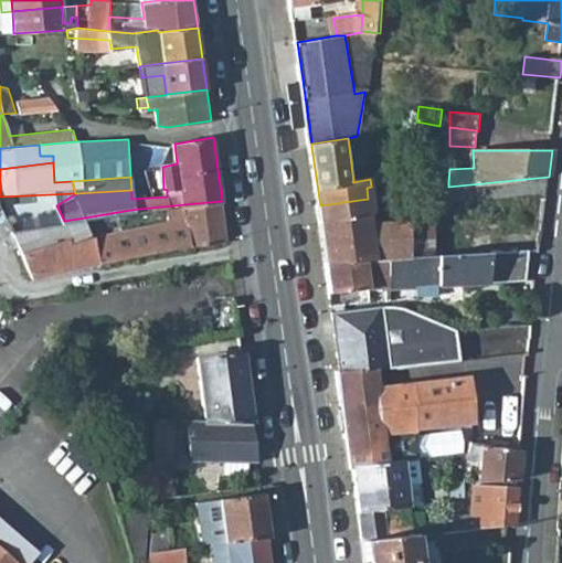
[(368,199),(320,205),(328,264),(375,261),(371,224),(370,216),(373,212),(371,187),(367,188),(368,199)]
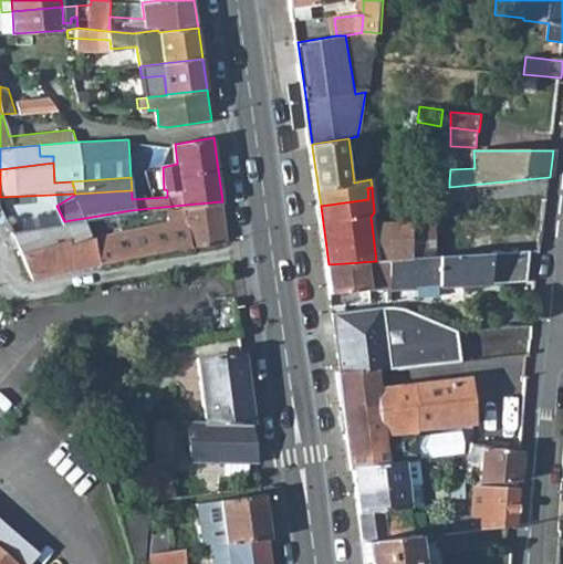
[(185,205),(186,215),(175,217),(96,232),(102,264),(164,251),(228,242),(222,201),(185,205)]
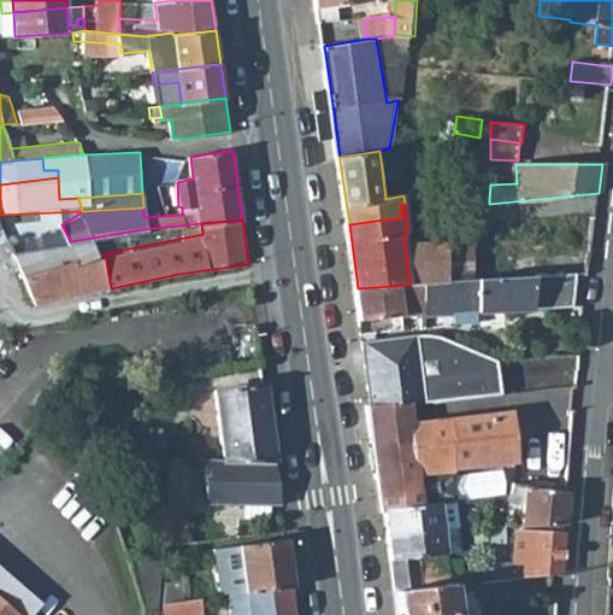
[(202,234),(201,223),(189,224),(190,236),(202,234)]
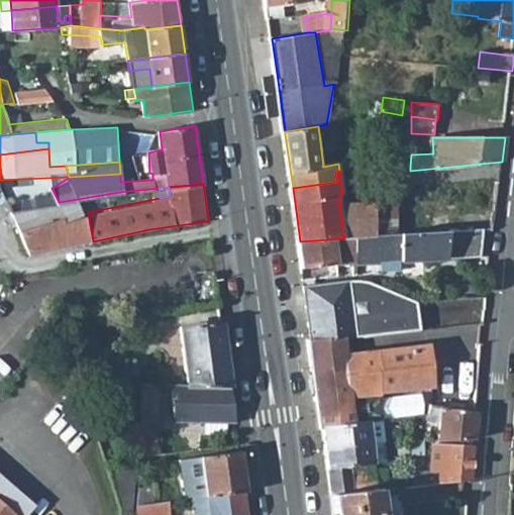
[(372,196),(372,203),(339,205),(343,238),(358,237),(396,234),(394,195),(372,196)]
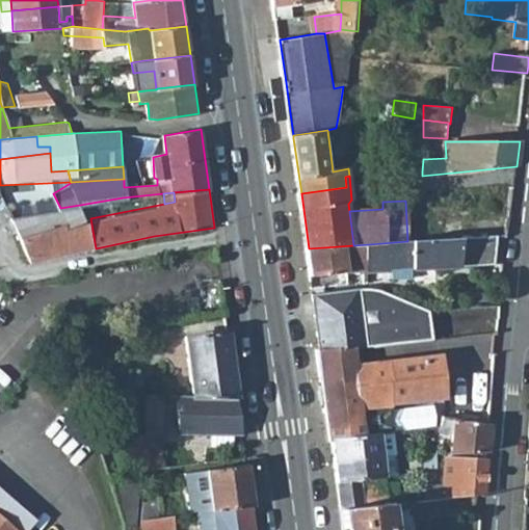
[(32,262),(96,248),(90,218),(82,219),(85,216),(80,205),(60,208),(14,218),(32,262)]
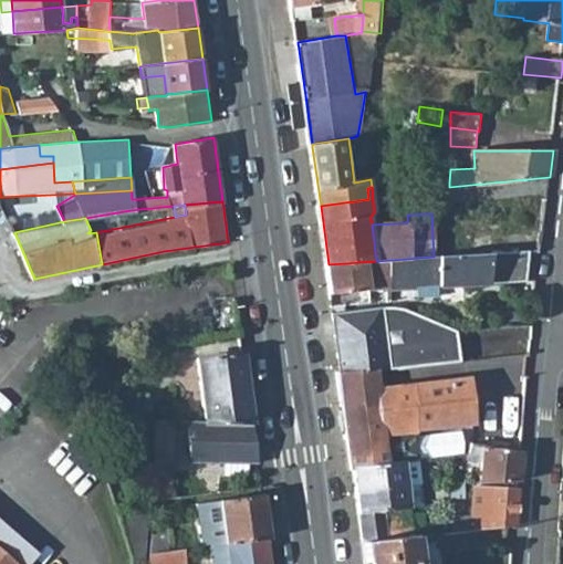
[(530,251),(434,257),(393,260),(395,289),(532,281),(530,251)]
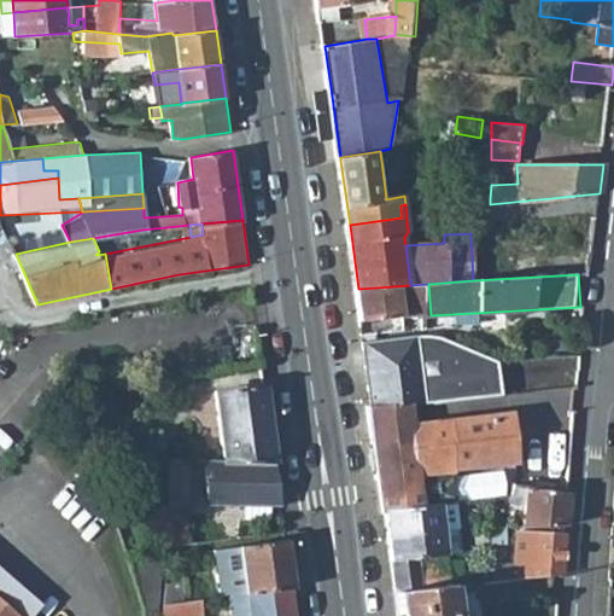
[(358,289),(363,319),(401,317),(431,315),(428,284),(410,285),(358,289)]
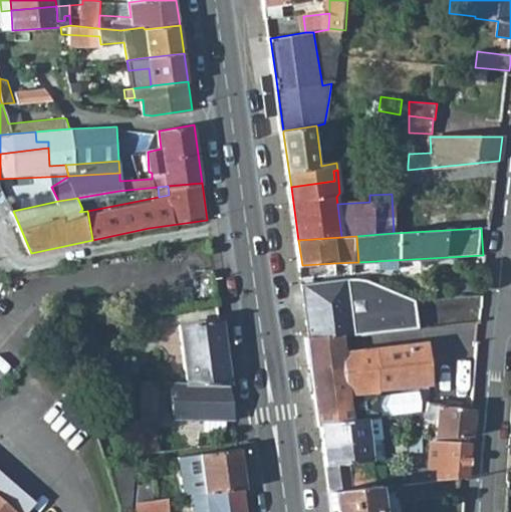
[(389,329),(414,327),(417,300),(360,278),(326,281),(304,281),(308,305),(312,335),(343,330),(357,332),(371,330),(389,329)]
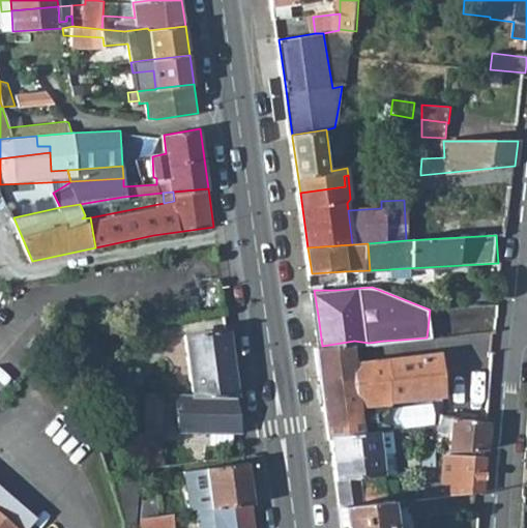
[(477,331),(497,331),(500,302),(465,305),(462,332),(477,331)]
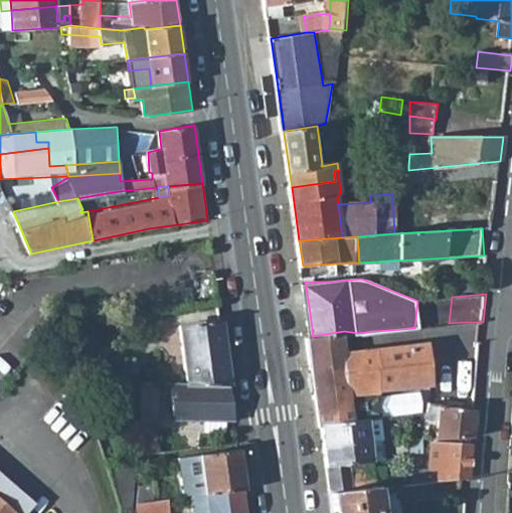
[(190,383),(231,383),(221,319),(182,324),(190,383)]
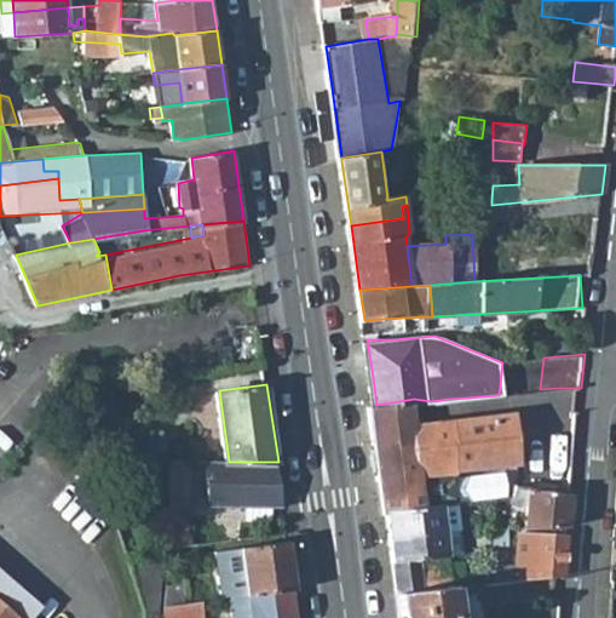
[(376,405),(370,406),(385,505),(389,505),(442,502),(455,499),(460,498),(462,498),(458,468),(518,457),(528,408),(416,421),(414,399),(376,405)]
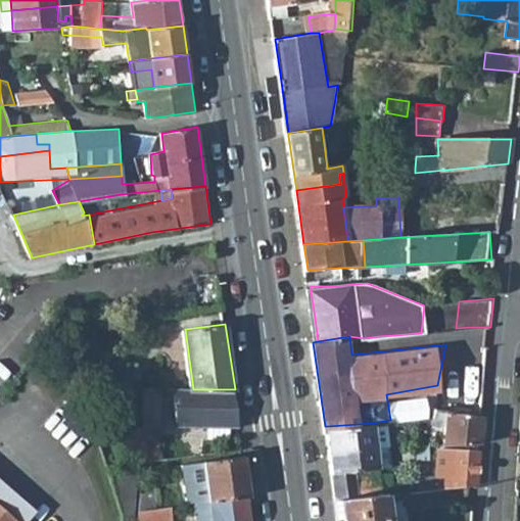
[(240,426),(235,389),(193,389),(145,389),(138,463),(158,460),(159,401),(176,403),(178,419),(171,419),(172,427),(213,427),(235,426),(240,426)]
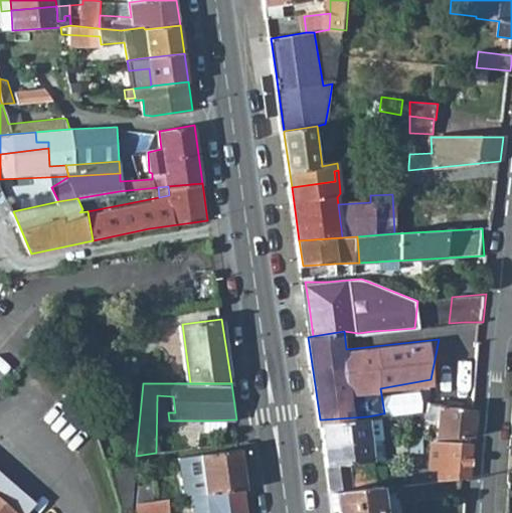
[(440,433),(473,431),(476,403),(437,401),(440,433)]
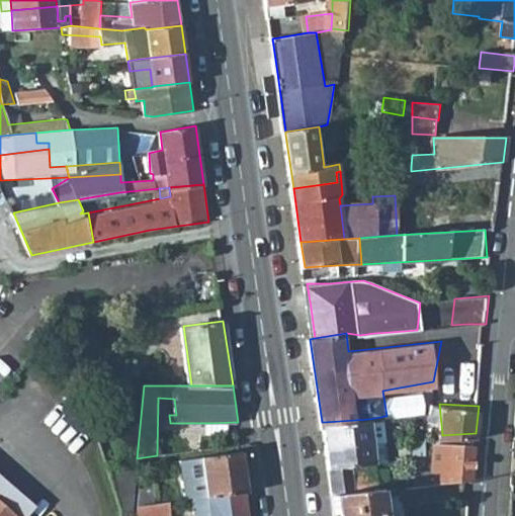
[(383,440),(380,417),(369,419),(371,441),(383,440)]
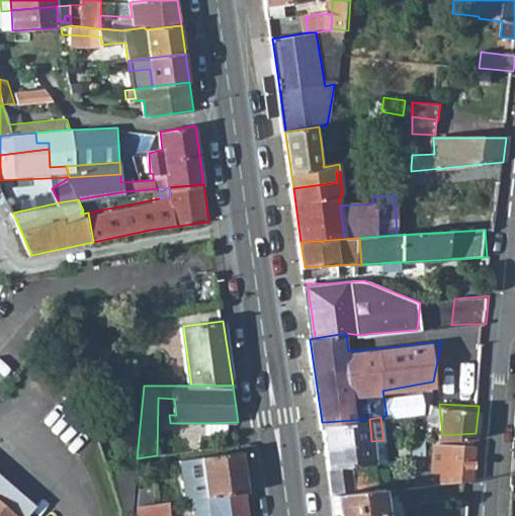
[(369,419),(325,422),(327,440),(370,441),(371,441),(369,419)]
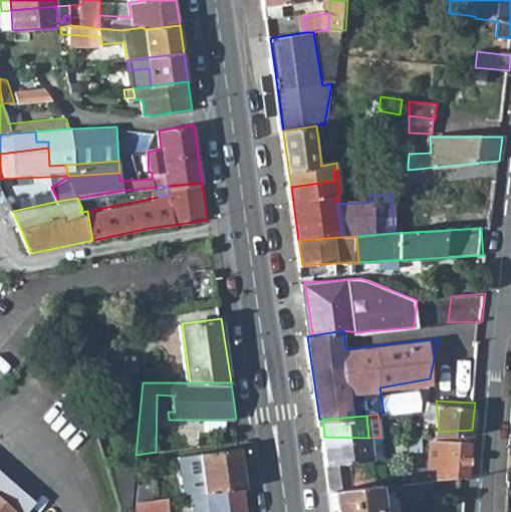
[(231,419),(209,420),(210,429),(231,428),(231,419)]
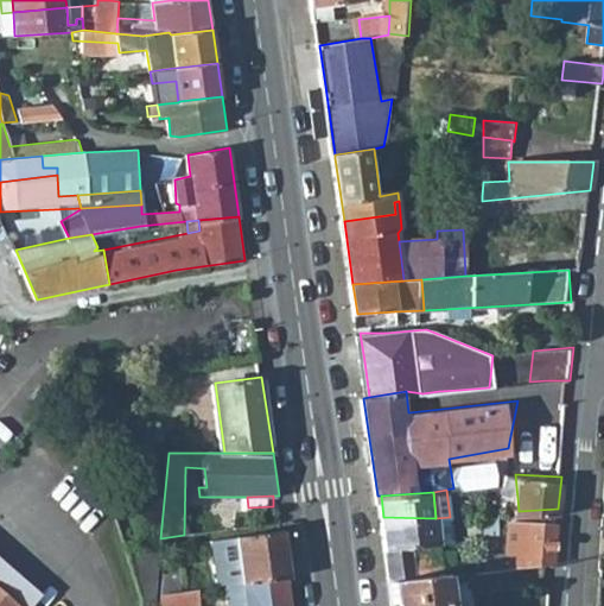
[(436,518),(434,518),(383,517),(392,570),(443,569),(439,545),(453,543),(450,517),(436,518)]
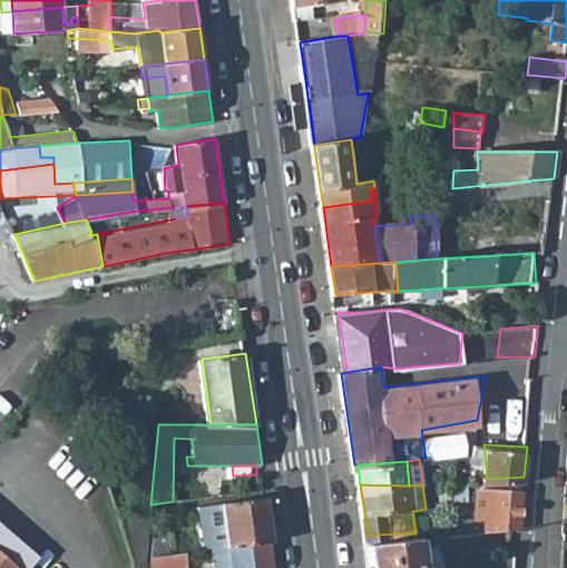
[(520,530),(522,492),(524,487),(524,485),(499,486),(498,490),(484,490),(482,522),(463,522),(462,531),(473,531),(496,530),(520,530)]
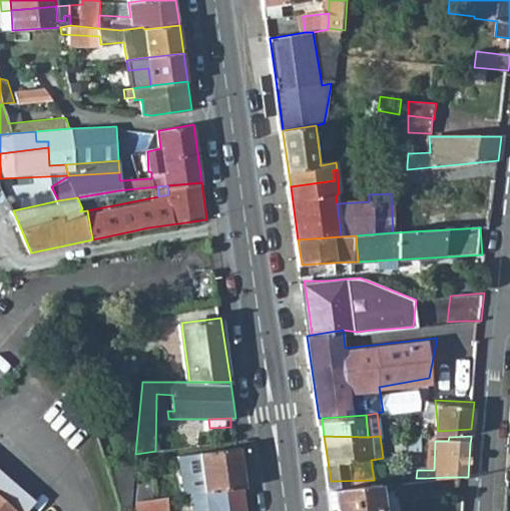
[(244,486),(239,447),(182,455),(185,470),(190,469),(194,493),(207,491),(244,486)]
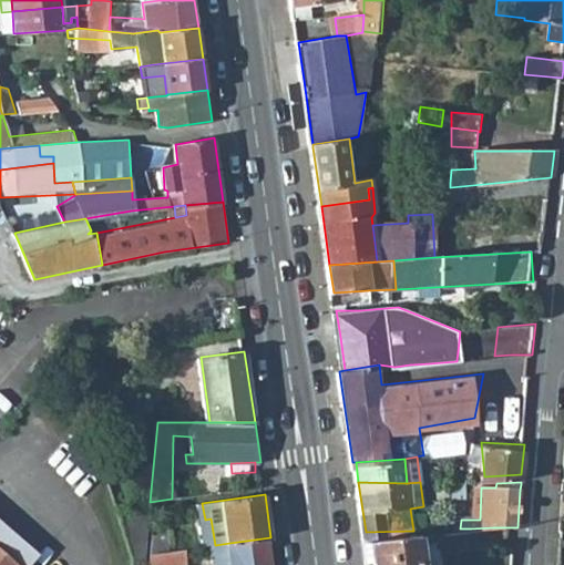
[(120,517),(133,561),(145,558),(145,555),(150,512),(149,512),(120,517)]
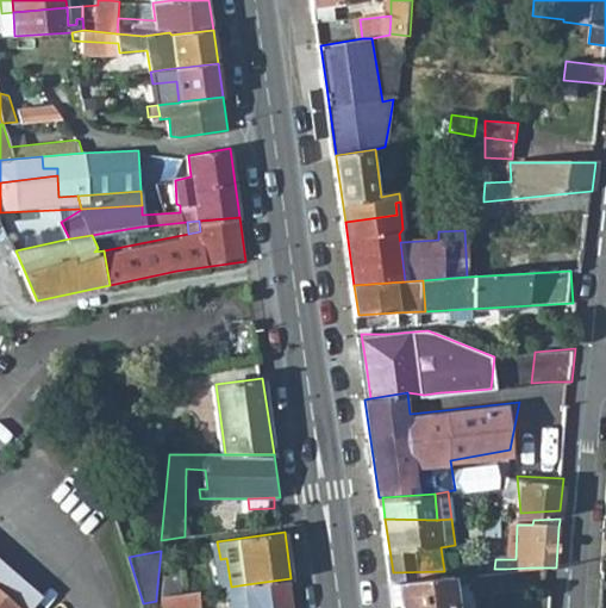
[(457,557),(457,570),(479,570),(489,569),(489,559),(479,559),(479,556),(457,557)]
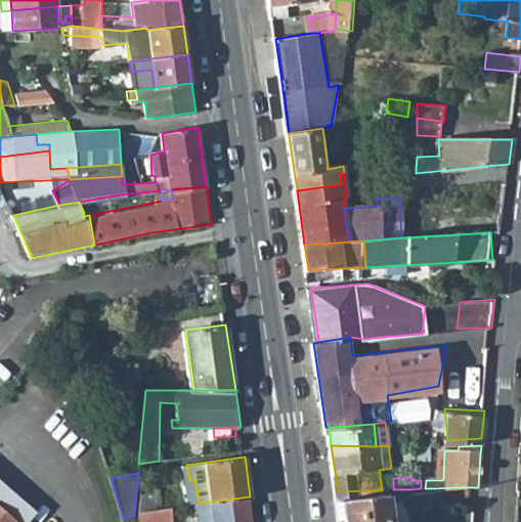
[(0,508),(15,521),(29,521),(32,519),(0,489),(0,508)]
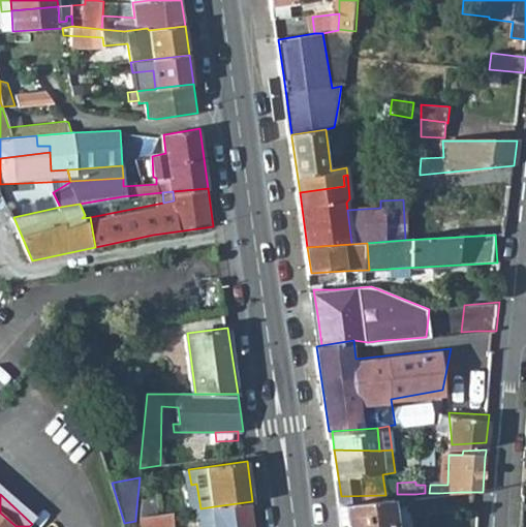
[(344,526),(419,526),(415,494),(397,494),(385,495),(341,496),(344,526)]
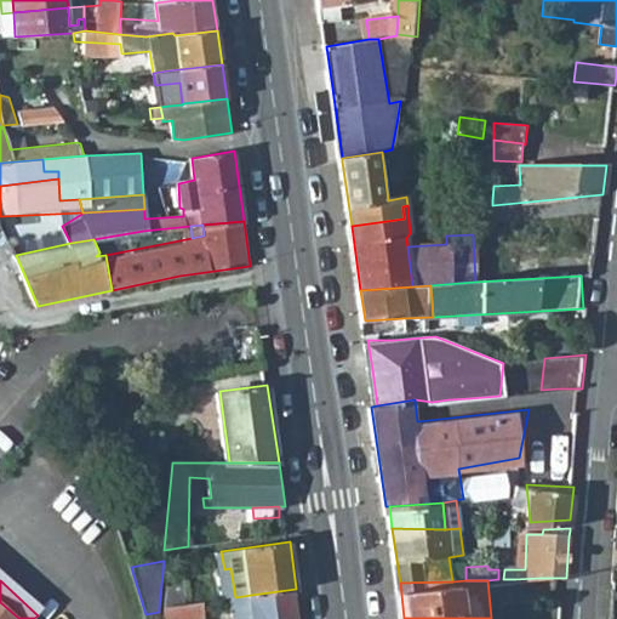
[(300,618),(296,590),(296,589),(251,595),(253,615),(239,617),(239,618),(300,618)]
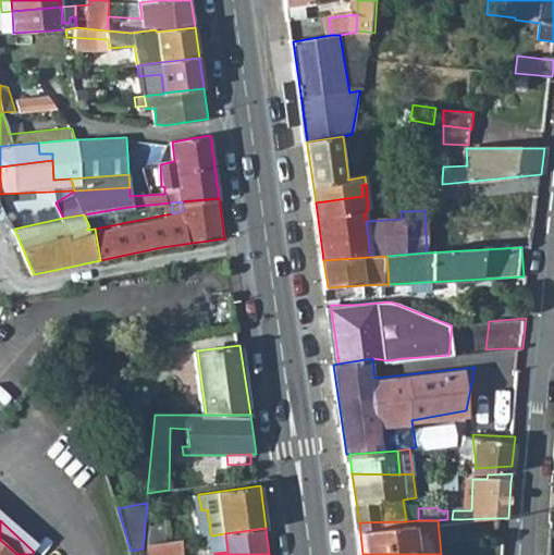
[(228,552),(225,533),(211,535),(207,537),(209,554),(214,553),(228,552)]
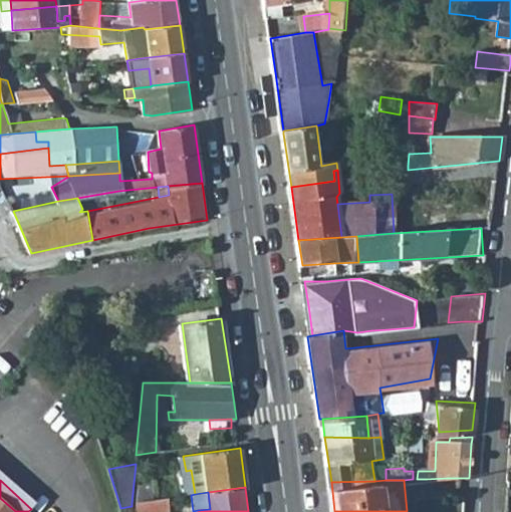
[(15,511),(0,498),(0,511),(15,511)]
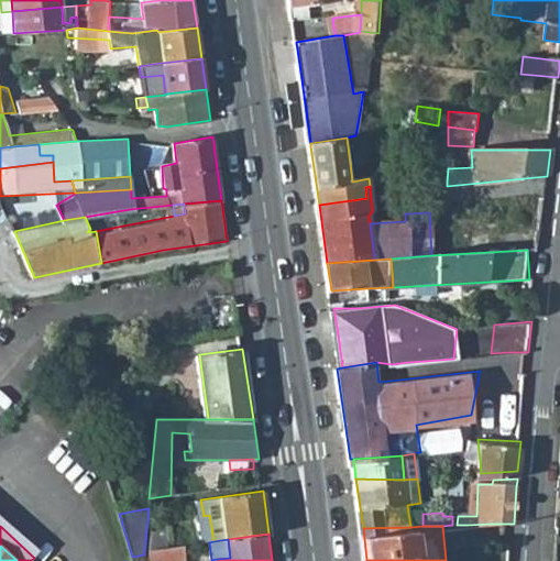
[(186,560),(185,546),(150,550),(147,560),(186,560)]
